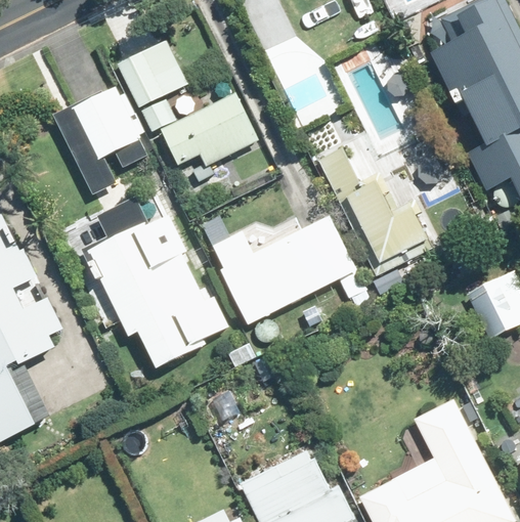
[(450,40),(431,49),(457,103),(466,99),(487,144),(468,155),(484,190),(513,177),(519,190),(519,27),(506,0),(472,0),(439,15),(450,40)]
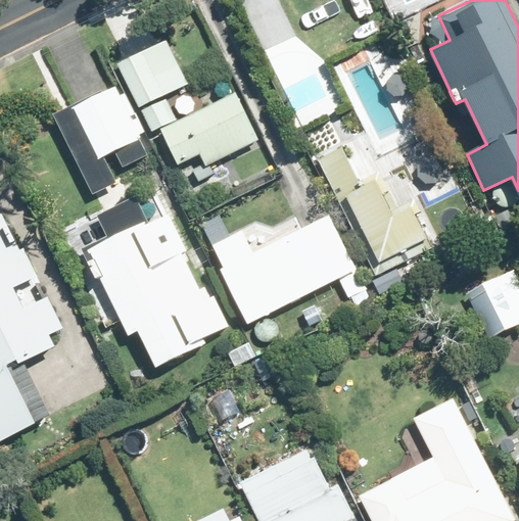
[(73,103),(51,113),(90,194),(115,181),(103,155),(114,150),(123,166),(146,154),(138,137),(140,137),(114,85),(74,105),(73,103)]
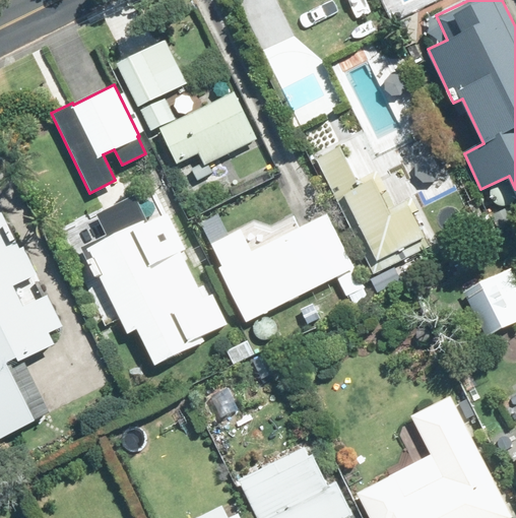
[(158,85),(135,98),(146,120),(170,108),(158,85)]
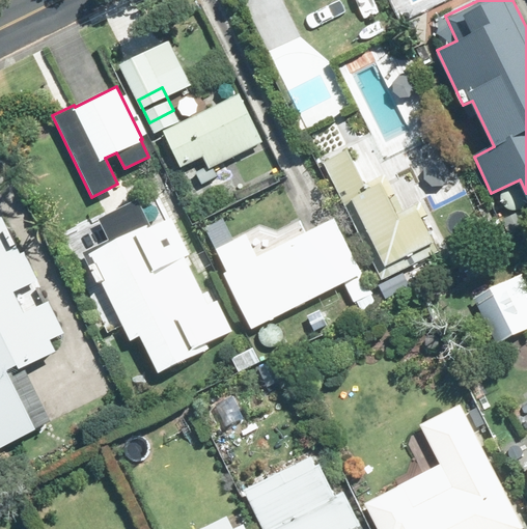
[(238,92),(161,131),(178,166),(201,155),(207,167),(262,141),(238,92)]
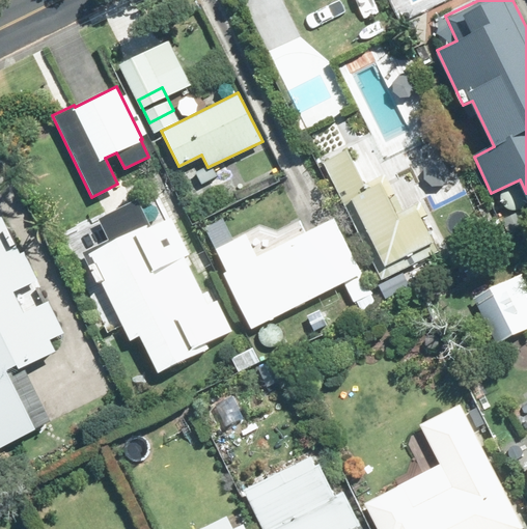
[(323,161),(380,279),(440,248),(424,218),(431,215),(423,202),(399,214),(384,184),(375,189),(366,186),(348,149),(323,161)]
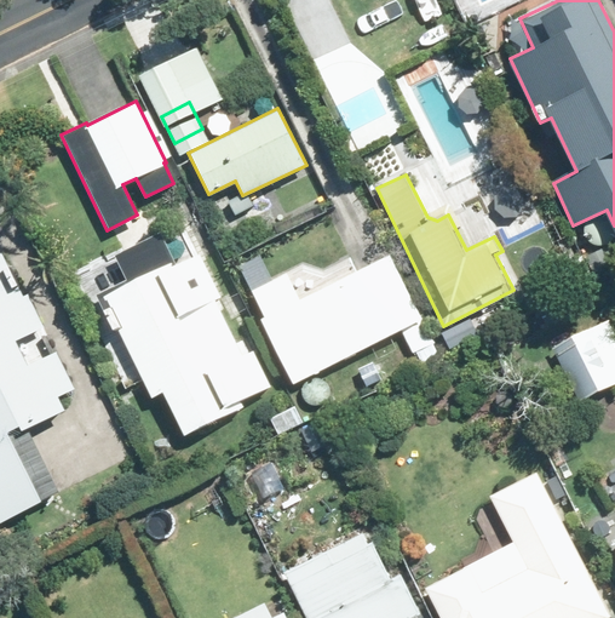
[(240,200),(247,212),(262,204),(256,193),(240,200)]
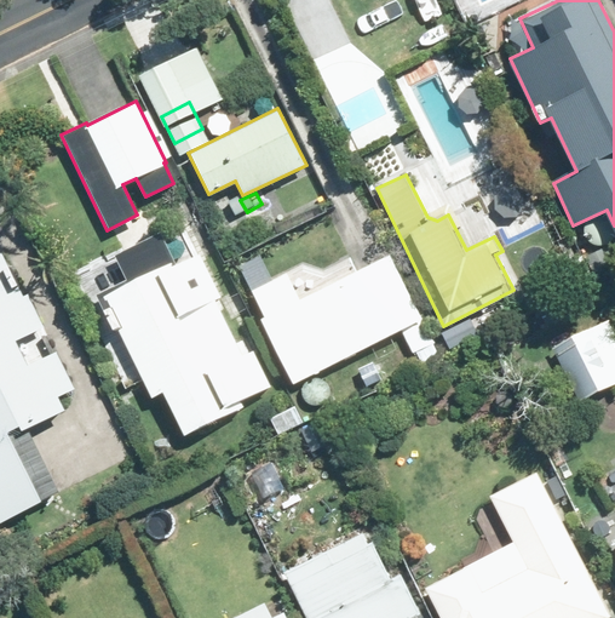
[(247,212),(240,200),(237,195),(222,204),(233,224),(248,216),(247,212)]
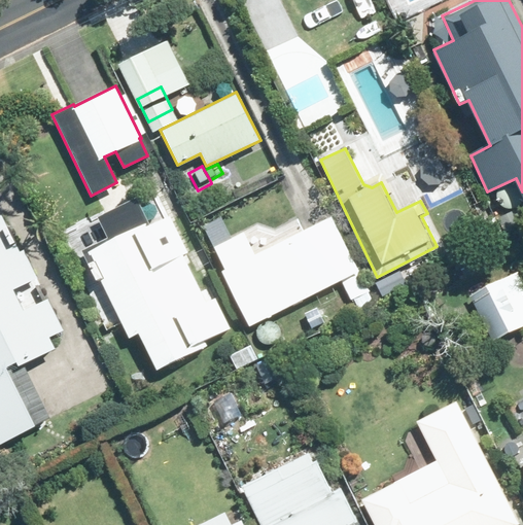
[(471,170),(453,179),(467,205),(484,197),(471,170)]
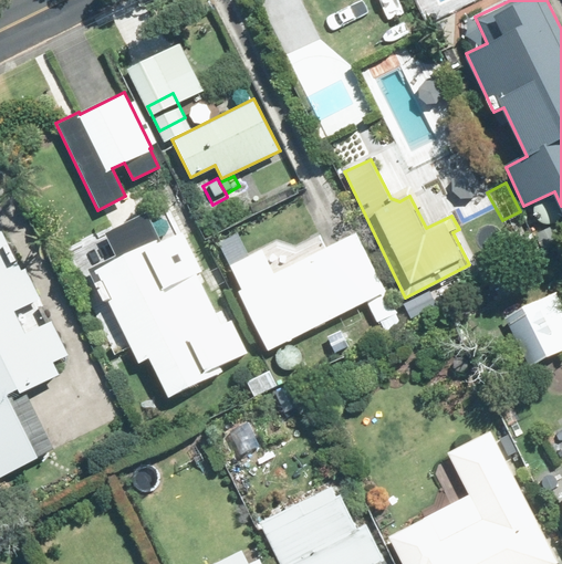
[(120,258),(91,272),(139,366),(151,359),(169,397),(220,369),(220,368),(246,355),(229,323),(222,326),(196,275),(203,272),(181,232),(160,243),(146,213),(106,233),(120,258)]
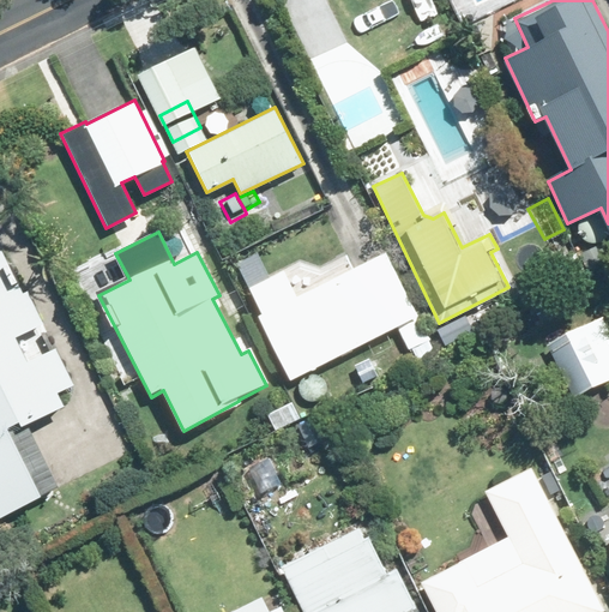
[(248,289),(261,313),(257,316),(291,381),(395,327),(408,351),(429,340),(416,315),(420,313),(386,251),(350,269),(344,258),(318,273),(313,264),(301,270),(296,263),(248,289)]
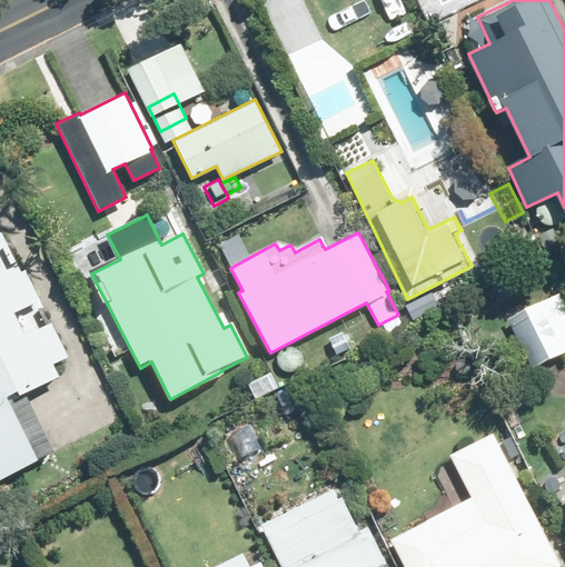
[(0,480),(39,460),(6,395),(19,389),(22,393),(58,375),(53,366),(68,358),(50,324),(26,336),(15,312),(39,301),(25,271),(20,274),(0,235),(0,480)]
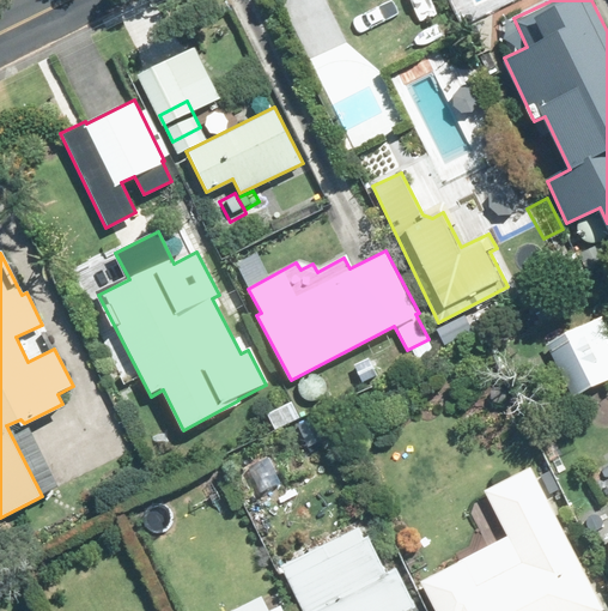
[(607,326),(602,314),(546,343),(572,397),(607,377),(607,326)]
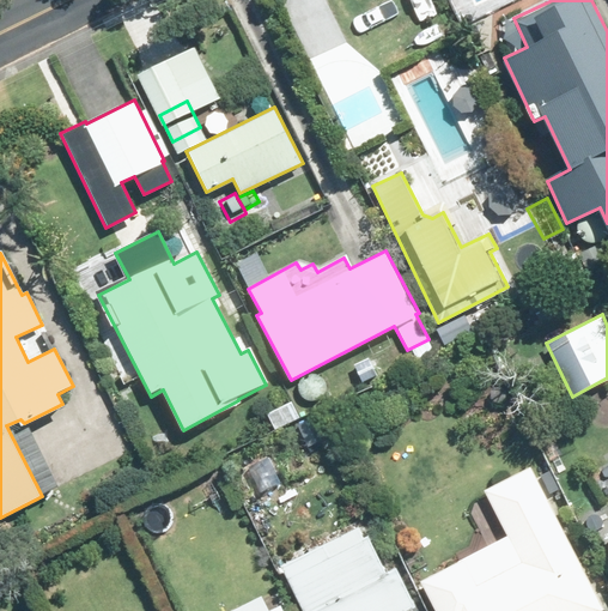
[(603,610),(529,465),(482,489),(520,561),(475,585),(461,557),(418,580),(435,610),(603,610)]
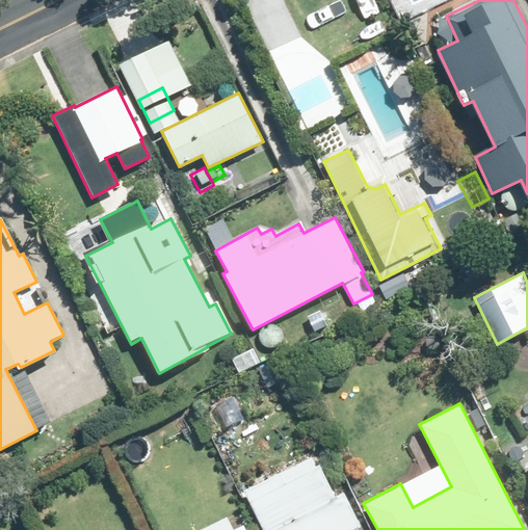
[(360,529),(321,451),(242,491),(261,529),(360,529)]
